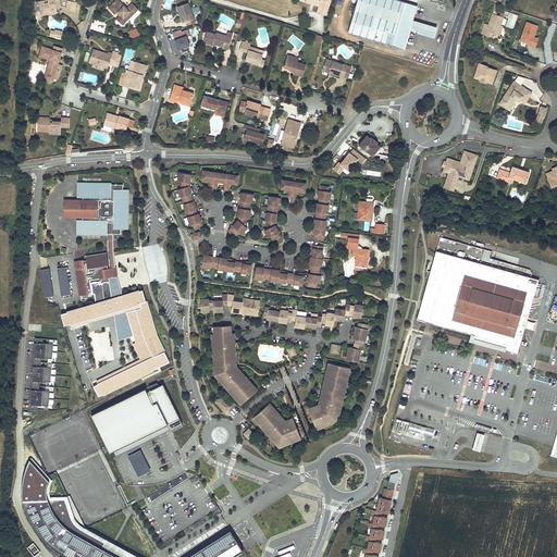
[(61,8),(60,0),(41,0),(39,0),(40,10),(45,9),(45,12),(50,11),(50,13),(53,13),(57,12),(56,9),(61,8)]
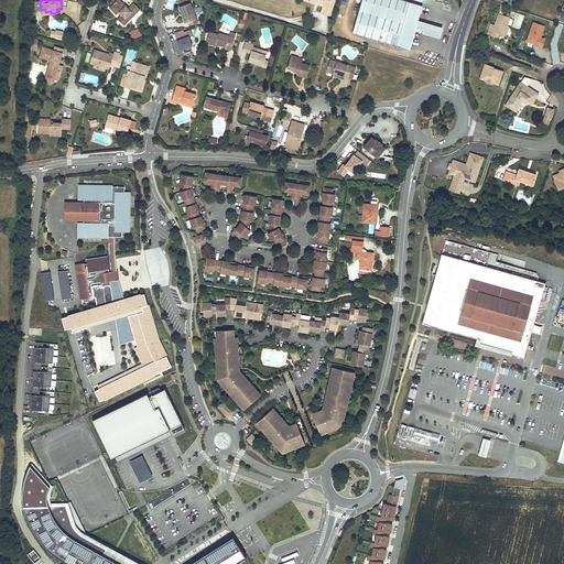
[(68,0),(66,8),(76,10),(78,2),(75,2),(75,0),(71,0),(71,1),(68,0)]
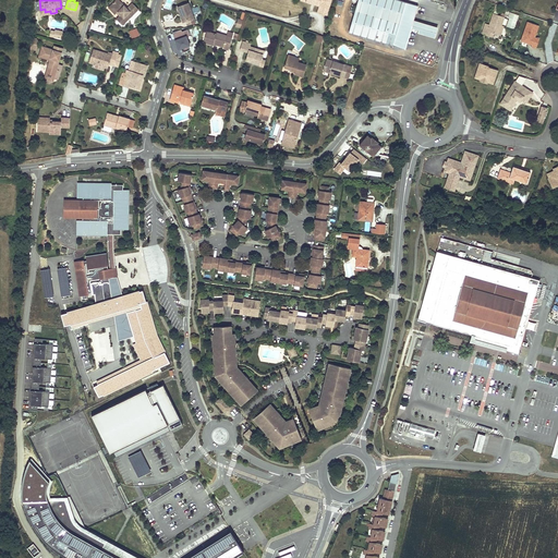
[(128,9),(119,0),(117,0),(114,2),(110,7),(118,13),(119,12),(121,15),(120,16),(123,20),(121,23),(124,26),(140,10),(133,3),(128,9)]
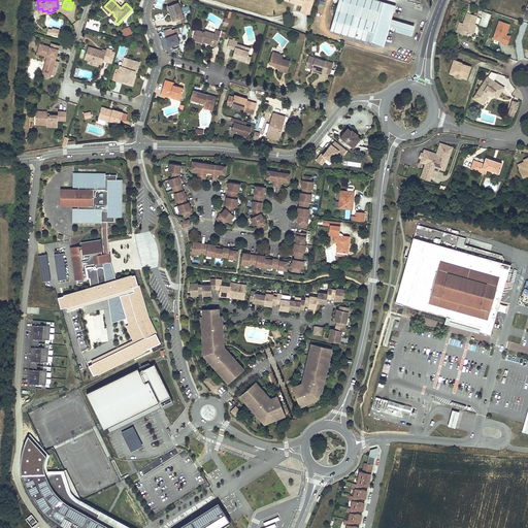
[(314,0),(285,0),(285,1),(294,4),(295,1),(303,3),(302,6),(311,8),(314,0)]
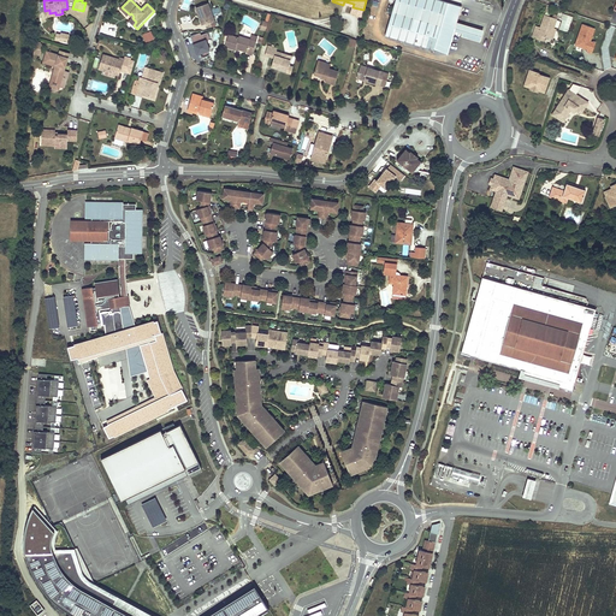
[(439,0),(396,0),(386,36),(448,54),(454,31),(456,23),(461,6),(439,0)]
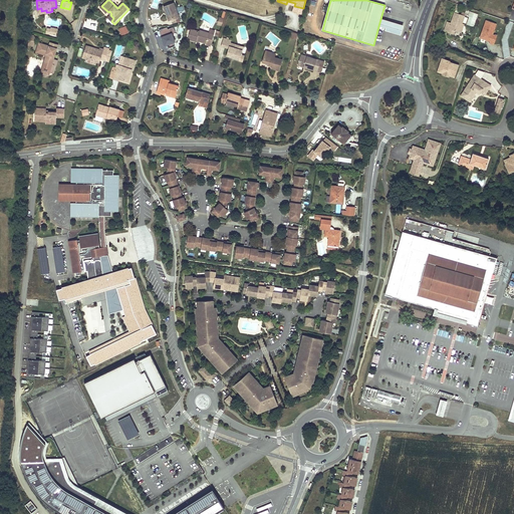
[(179,13),(185,11),(184,7),(177,9),(175,3),(165,6),(167,13),(168,12),(169,14),(167,15),(169,21),(173,20),(174,24),(181,21),(179,13)]
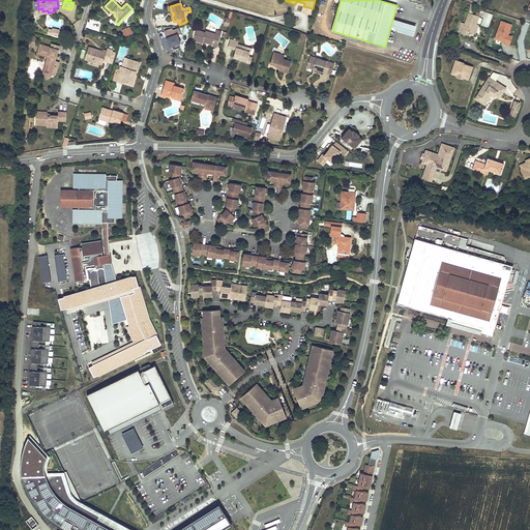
[(302,12),(311,15),(313,8),(303,6),(302,12)]
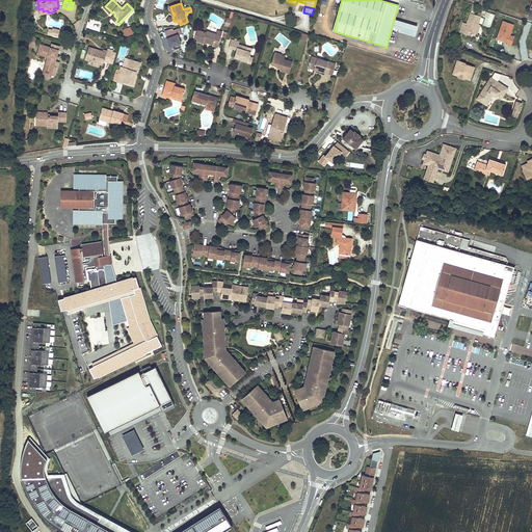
[(490,28),(495,15),(486,11),(482,26),(490,28)]
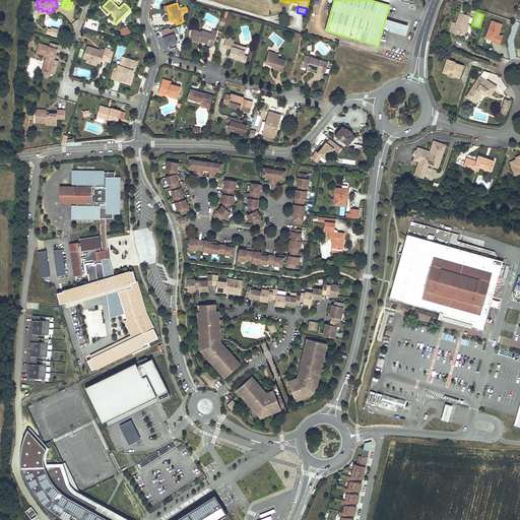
[(467,24),(470,16),(460,13),(456,24),(452,22),(449,31),(453,33),(455,28),(460,31),(464,33),(467,24)]
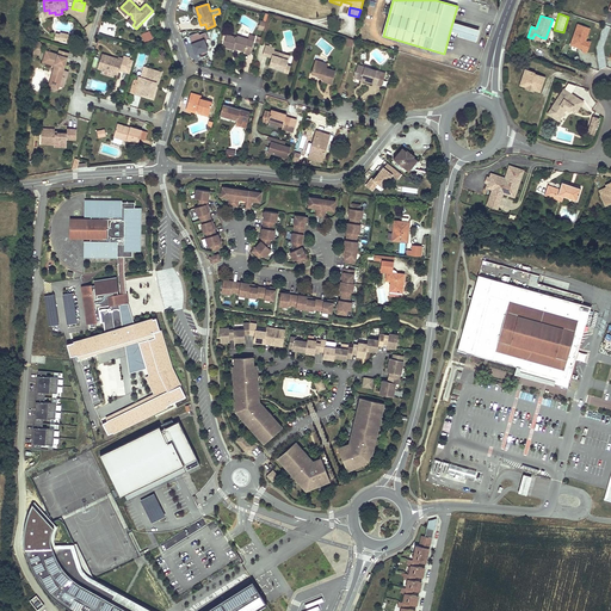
[(480,31),(452,23),(450,31),(458,34),(458,36),(476,42),(480,31)]
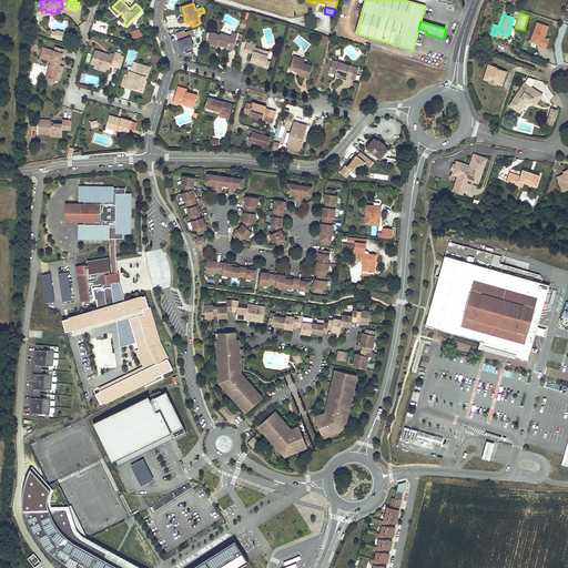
[(537,22),(530,42),(546,48),(548,40),(545,39),(549,27),(537,22)]
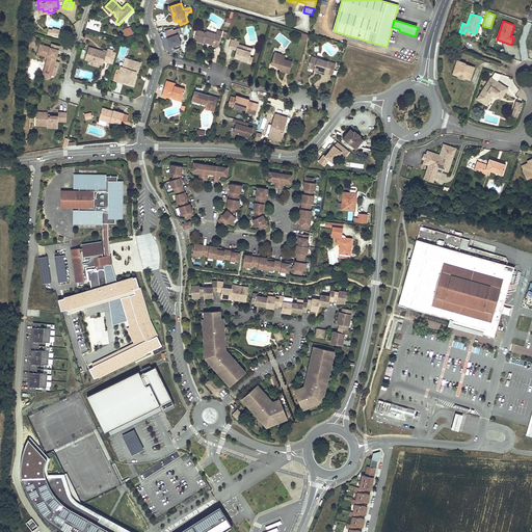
[(59,36),(60,31),(61,29),(53,28),(53,29),(49,28),(48,34),(59,36)]
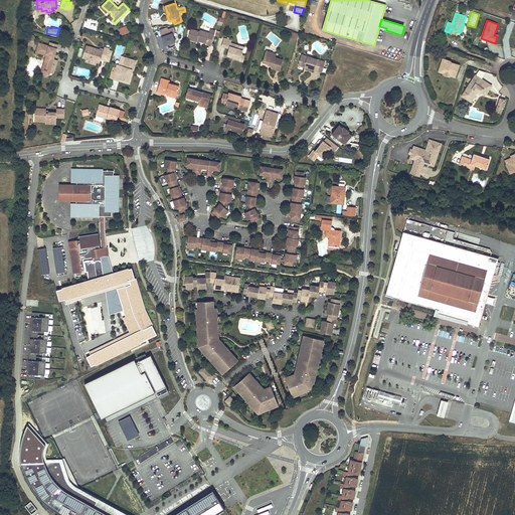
[(168,28),(161,31),(163,37),(161,37),(165,46),(167,45),(168,49),(174,47),(173,43),(175,43),(172,33),(175,32),(173,28),(168,30),(168,28)]
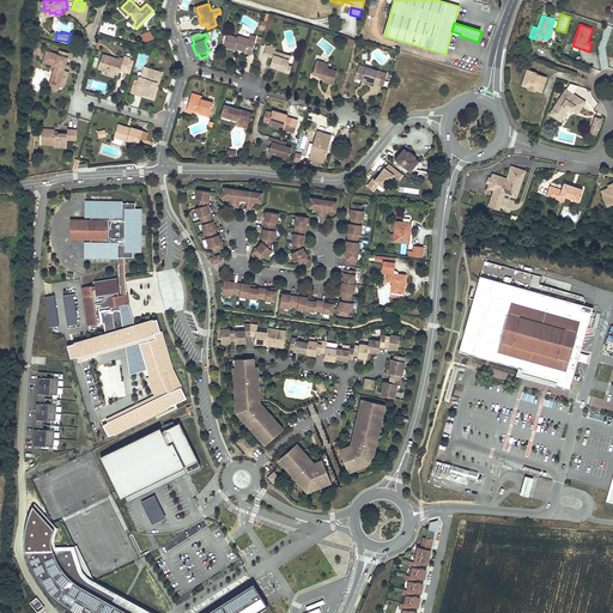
[(237,37),(228,35),(223,47),(234,50),(235,49),(237,49),(246,52),(244,54),(248,55),(250,56),(255,41),(238,36),(237,37)]
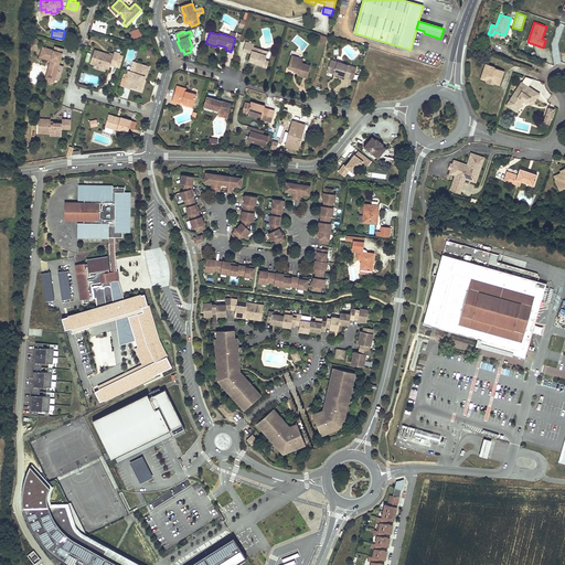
[(255,45),(246,43),(243,51),(252,54),(248,62),(254,64),(255,63),(258,63),(257,65),(262,66),(263,66),(263,67),(267,68),(269,62),(265,61),(267,55),(258,53),(259,50),(254,49),(255,45)]
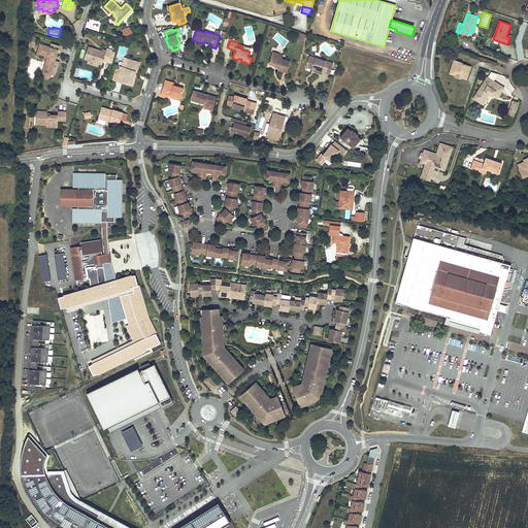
[(51,47),(40,44),(38,54),(48,57),(51,58),(50,60),(47,59),(43,71),(52,74),(55,75),(58,67),(59,62),(56,61),(56,62),(54,61),(55,59),(56,60),(59,50),(51,47)]
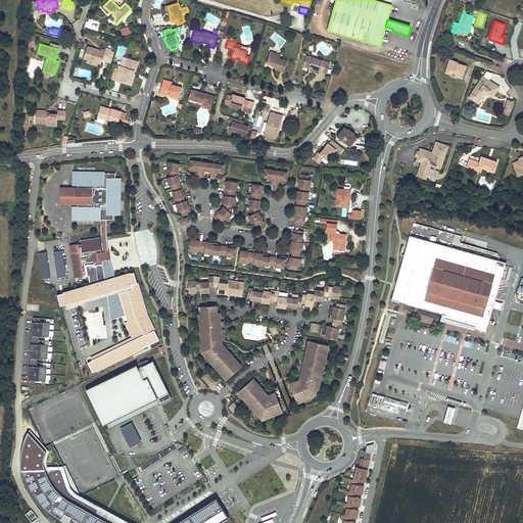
[(102,60),(103,57),(104,54),(112,57),(114,52),(111,51),(111,49),(106,48),(106,50),(101,49),(101,50),(101,52),(98,51),(97,51),(96,50),(97,49),(88,46),(86,51),(84,58),(88,59),(88,60),(88,62),(97,65),(98,62),(102,60)]
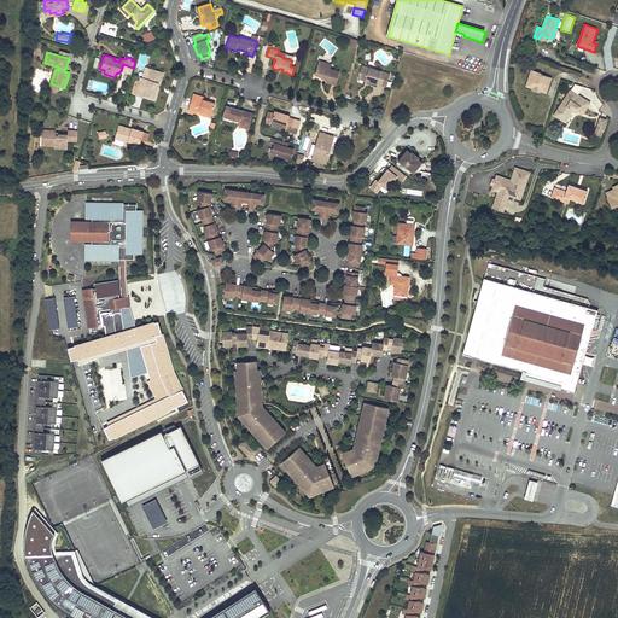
[(327,63),(319,60),(315,75),(322,77),(327,79),(326,81),(326,82),(330,83),(336,85),(340,71),(331,69),(332,66),(326,65),(327,63)]
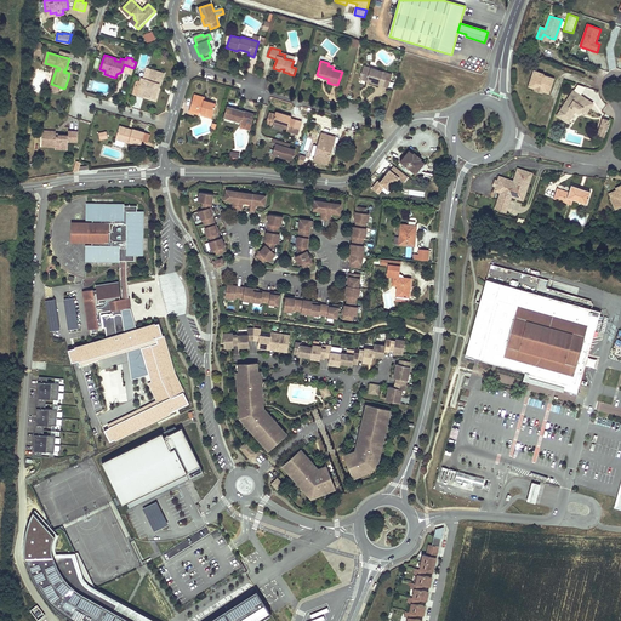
[(369,83),(383,86),(387,73),(364,66),(359,79),(363,80),(368,81),(368,80),(369,81),(369,83)]
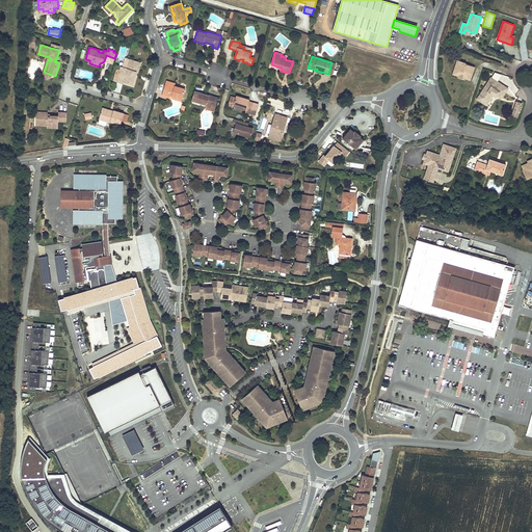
[(121,71),(117,81),(123,83),(124,81),(133,83),(135,75),(134,74),(135,72),(136,73),(136,71),(138,72),(140,67),(141,62),(130,59),(127,69),(126,72),(123,71),(121,71)]
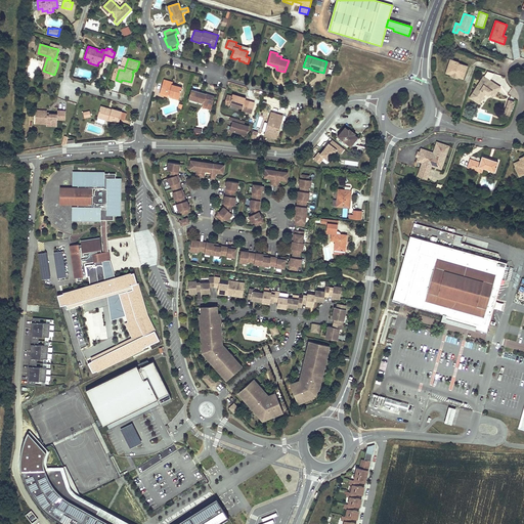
[(457,62),(450,60),(445,74),(450,76),(457,79),(462,80),(467,68),(456,64),(457,62)]
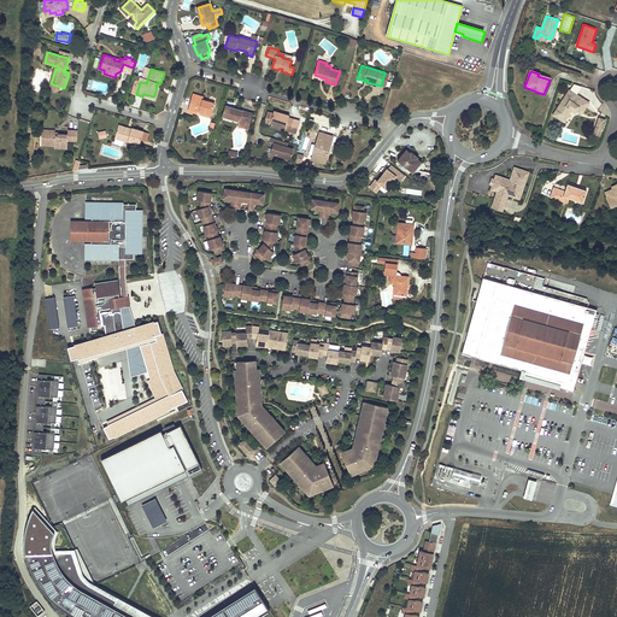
[(142,97),(156,100),(160,83),(158,82),(158,84),(157,83),(156,86),(157,87),(154,97),(144,94),(142,97)]
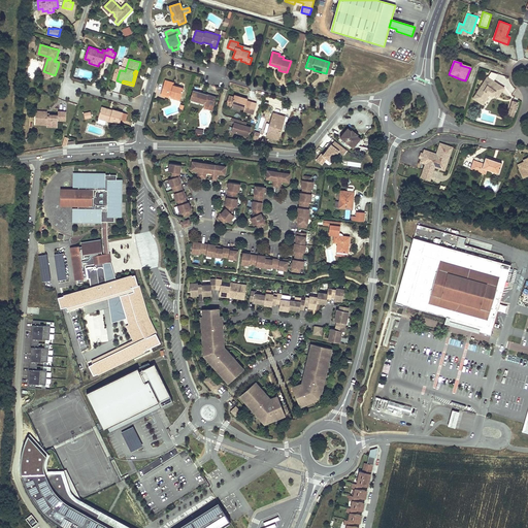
[(488,77),(475,96),(485,101),(490,94),(493,96),(494,94),(499,97),(502,92),(504,88),(488,77)]
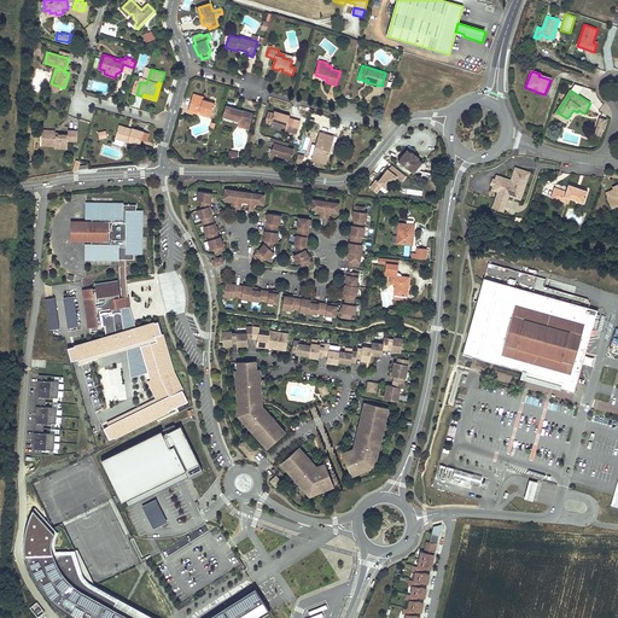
[(200,95),(194,94),(188,111),(199,114),(200,111),(211,115),(215,104),(204,100),(204,98),(204,97),(200,95)]
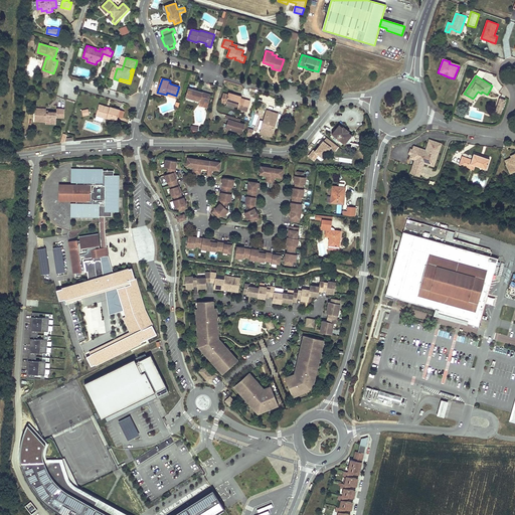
[(185,98),(199,102),(200,100),(205,102),(208,103),(211,95),(204,93),(196,91),(195,92),(193,91),(193,90),(188,88),(185,98)]
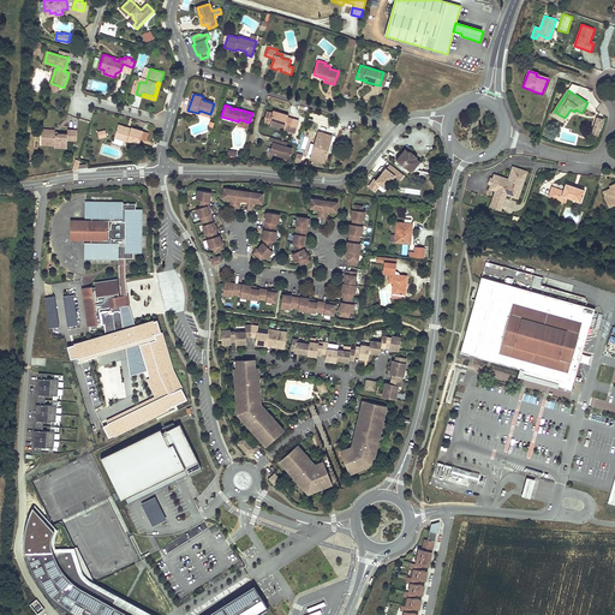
[(284,114),(280,114),(280,115),(278,114),(278,113),(272,111),(272,113),(268,123),(284,127),(282,130),(288,132),(288,133),(296,135),(298,127),(291,125),(293,120),(287,118),(287,115),(284,114)]
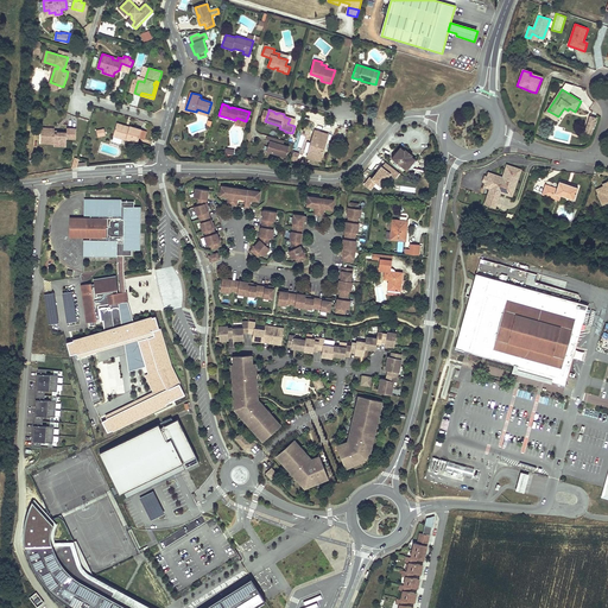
[(558,116),(548,111),(545,114),(556,120),(558,116)]
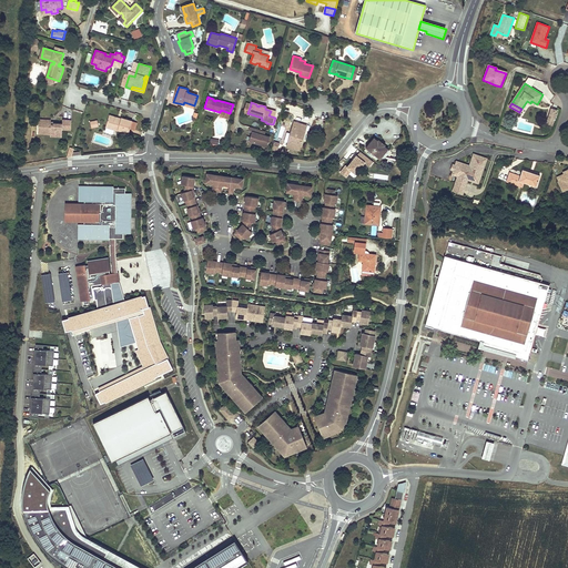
[(551,128),(557,110),(551,109),(546,125),(551,128)]
